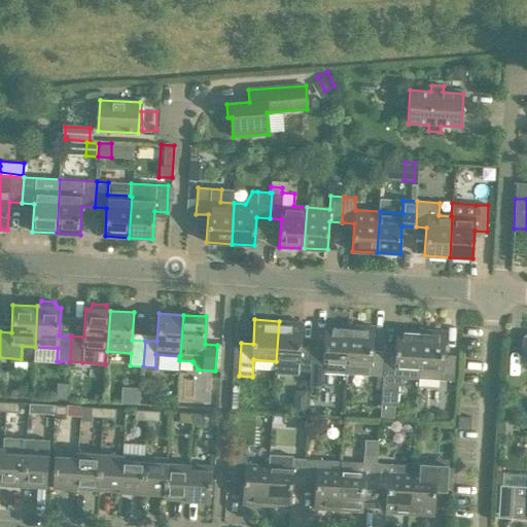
[(302,322),(279,321),(276,361),(297,362),(296,371),(312,372),(313,347),(300,346),(302,322)]
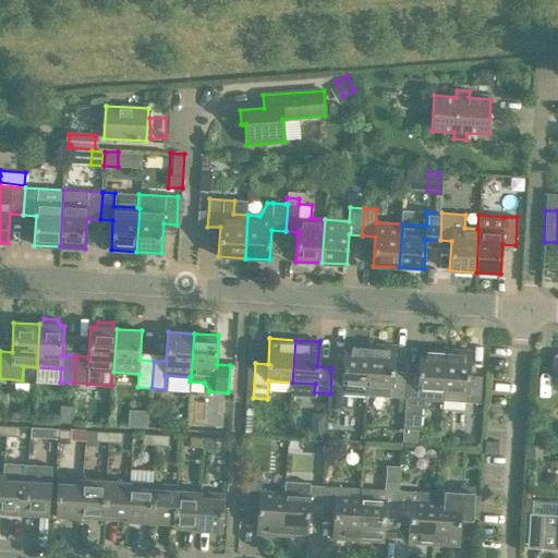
[(330,393),(343,395),(366,396),(370,344),(346,343),(343,368),(331,367),(330,393)]
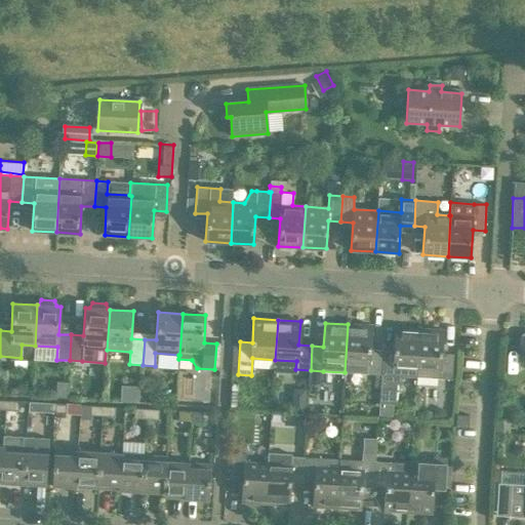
[(371,325),(348,324),(345,372),(367,374),(380,375),(382,350),(370,350),(371,325)]
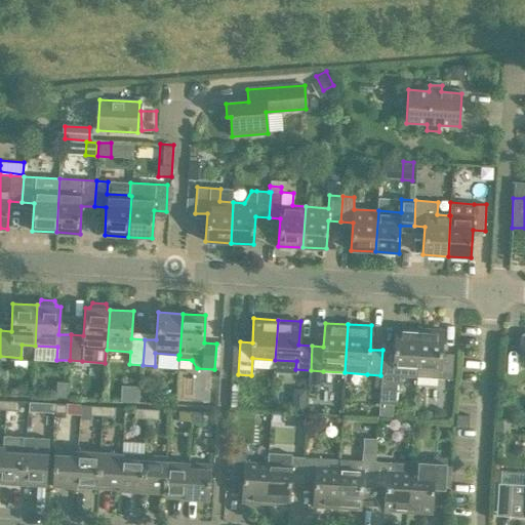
[(401,376),(416,377),(418,328),(396,327),(395,351),(382,350),(380,375),(379,404),(396,405),(397,382),(401,382),(401,376)]
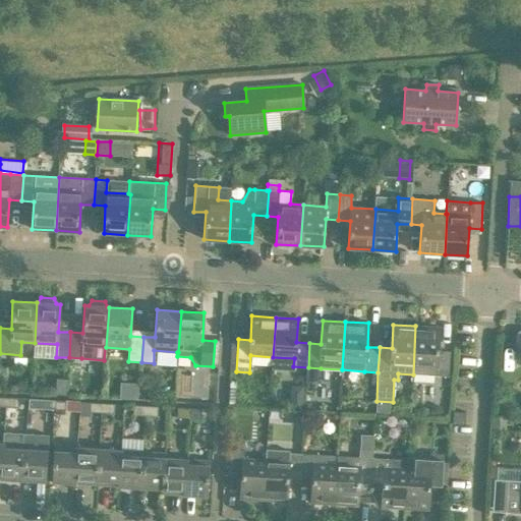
[(439,328),(415,326),(413,374),(448,377),(450,352),(438,351),(439,328)]
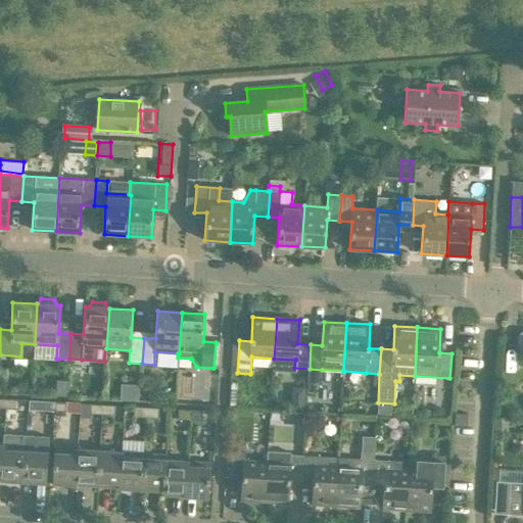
[(18,399),(6,399),(5,409),(17,410),(18,399)]
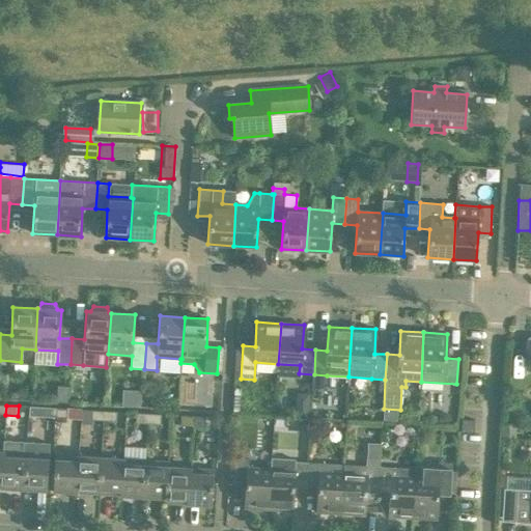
[(29,416),(54,418),(55,408),(30,407),(29,416)]
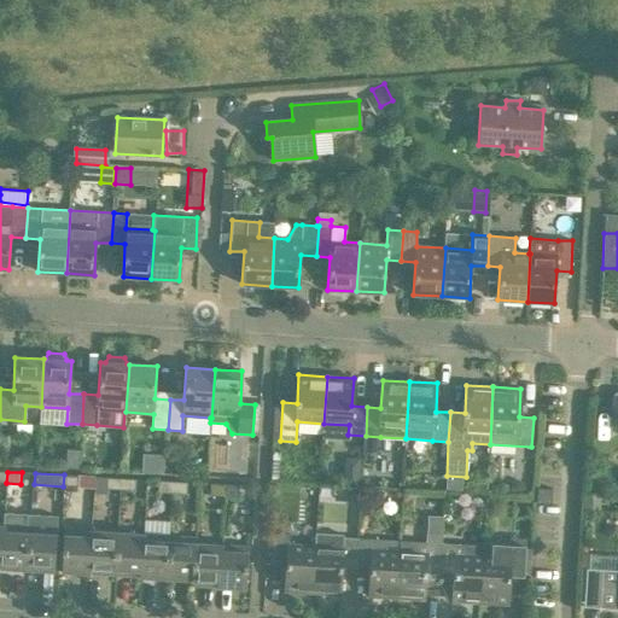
[(64,474),(63,487),(77,488),(79,476),(64,474)]
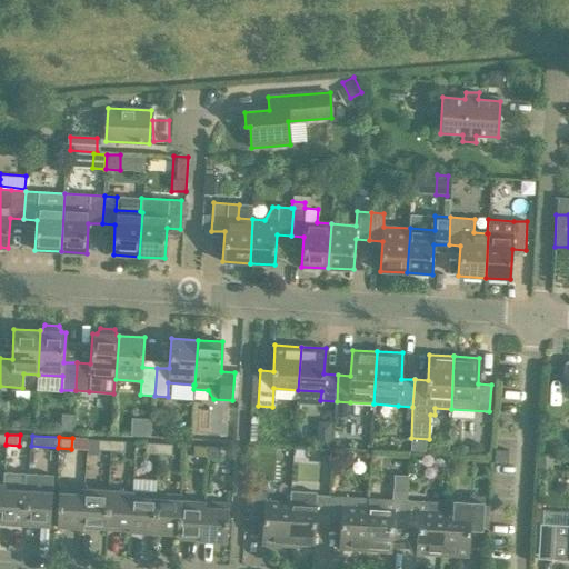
[(316,439),(316,448),(330,448),(331,437),(320,437),(316,439)]
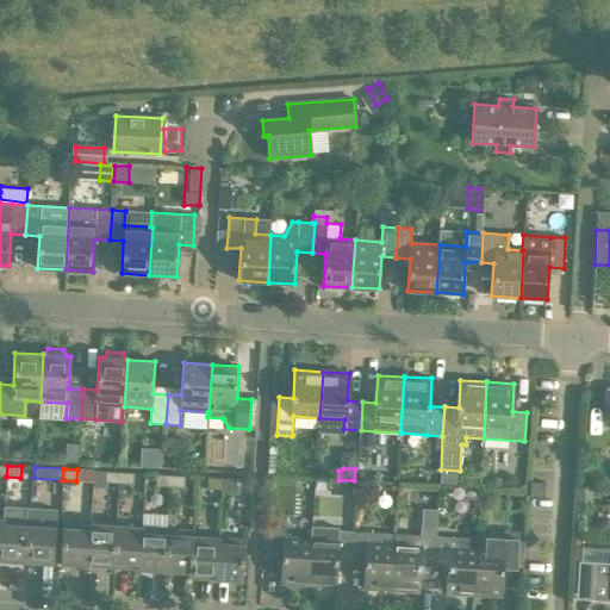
[(119,484),(120,472),(105,472),(105,483),(119,484)]
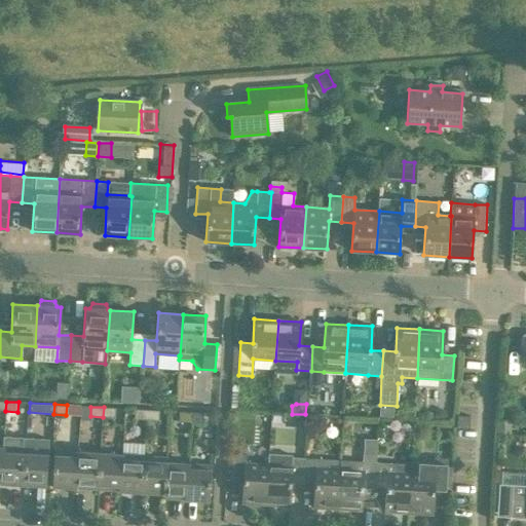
[(104,407),(103,417),(114,418),(115,408),(104,407)]
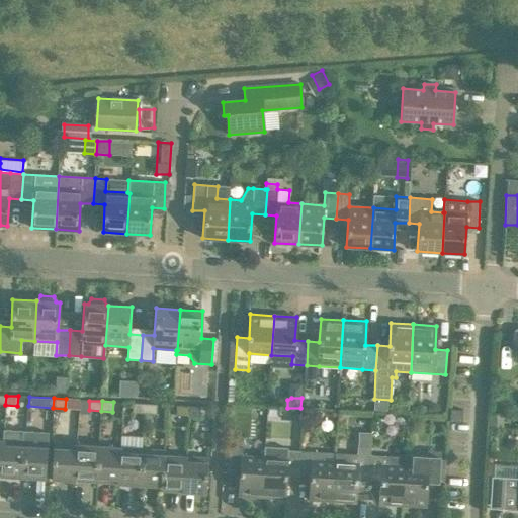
[(146,414),(146,404),(133,403),(132,413),(146,414)]
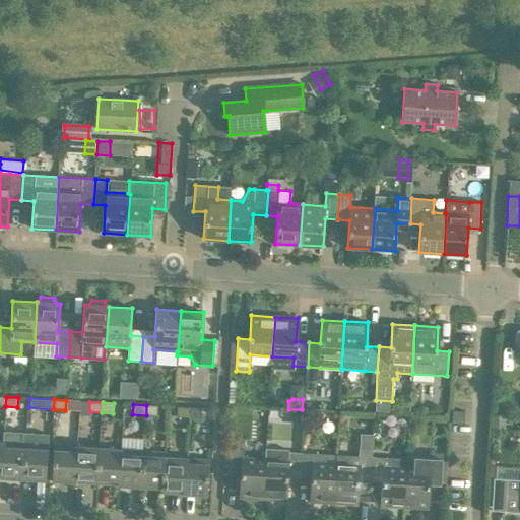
[(146,405),(146,415),(156,415),(157,406),(146,405)]
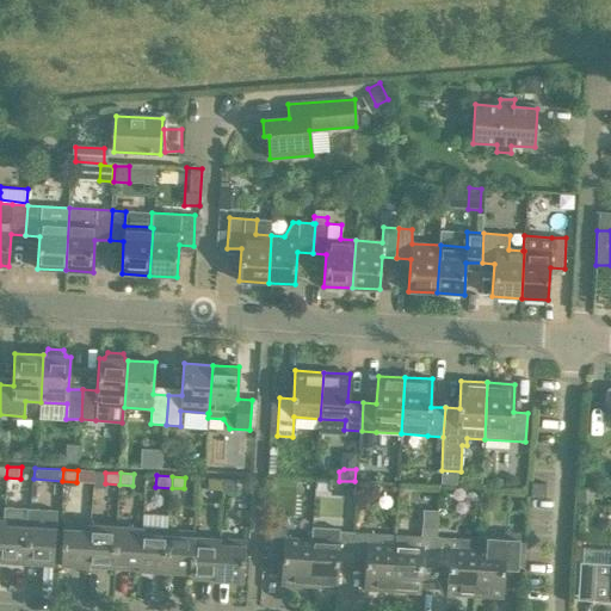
[(223,491),(223,480),(208,479),(208,489),(223,491)]
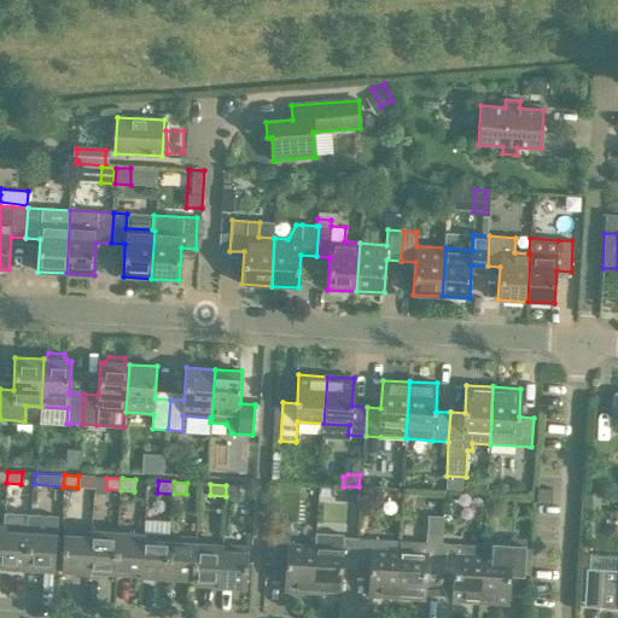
[(226,485),(226,496),(239,497),(239,485),(226,485)]
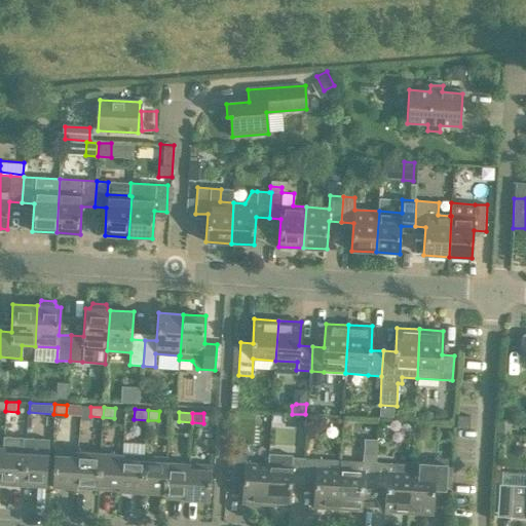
[(457,416),(457,428),(470,428),(470,416),(457,416)]
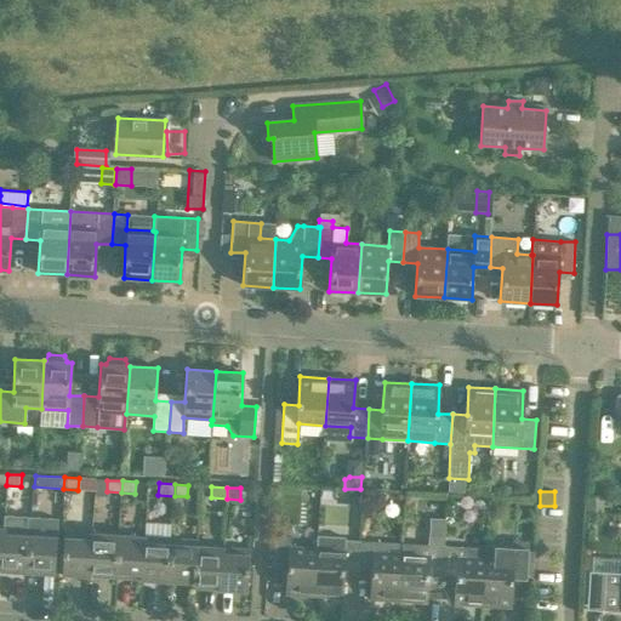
[(1,571),(28,573),(32,517),(3,516),(3,528),(4,528),(1,571)]
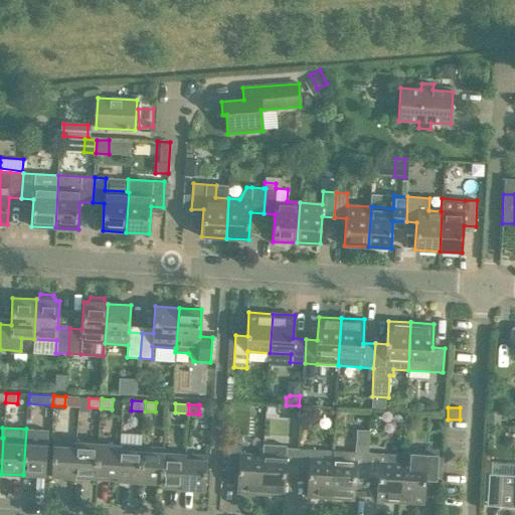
[(26,428),(23,475),(45,476),(48,431),(26,428)]
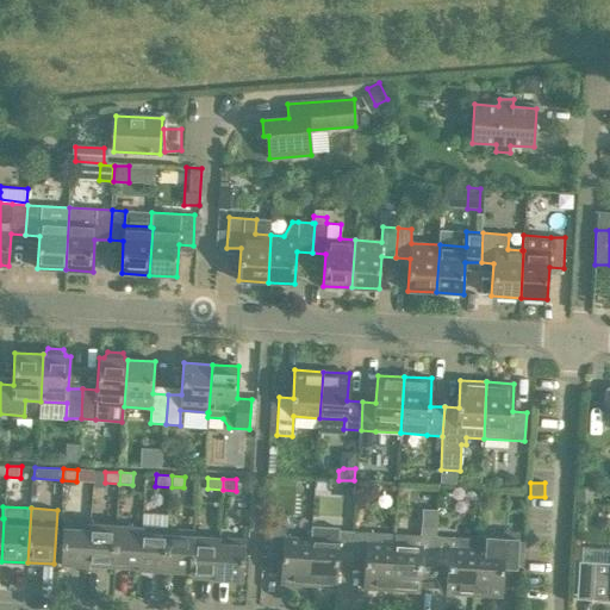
[(61,565),(88,566),(91,524),(63,522),(61,565)]
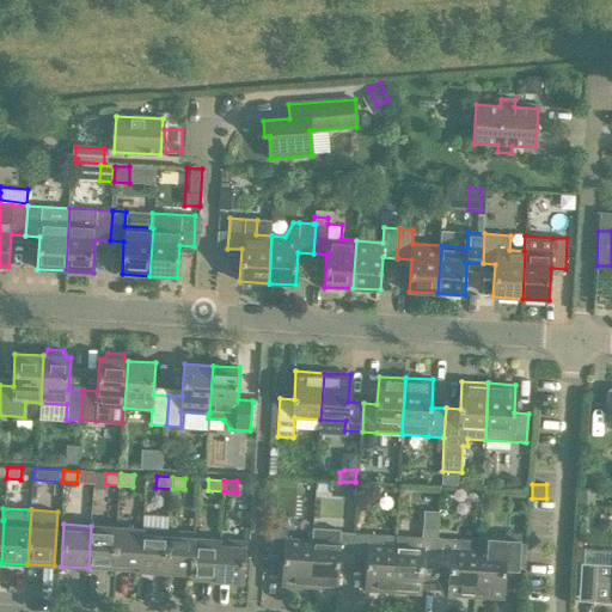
[(117,527),(91,526),(89,568),(115,570),(117,527)]
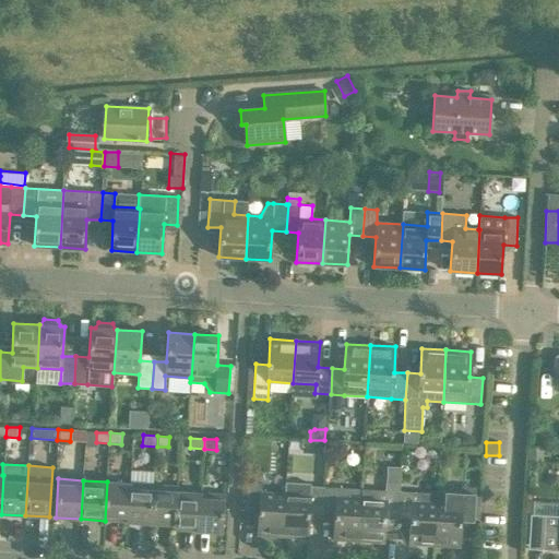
[(131,484),(107,482),(105,521),(129,522),(131,484)]
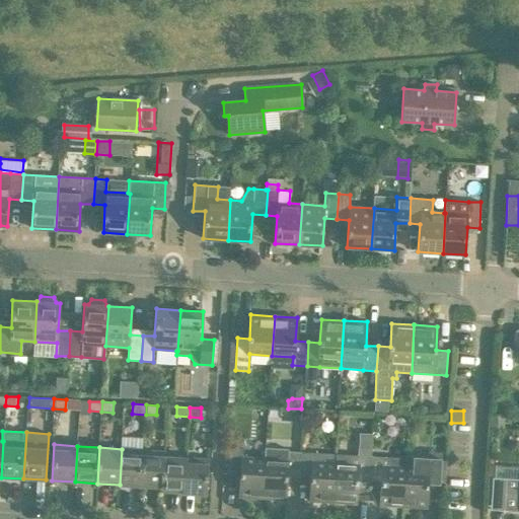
[(239,497),(264,499),(266,458),(243,457),(243,449),(230,448),(228,472),(240,473),(239,497)]
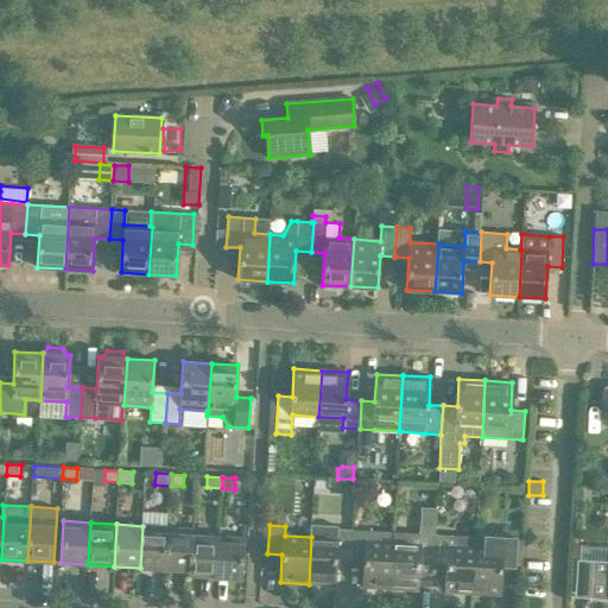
[(432,563),(435,534),(435,525),(419,525),(419,533),(393,532),(390,589),(417,590),(418,563),(432,563)]
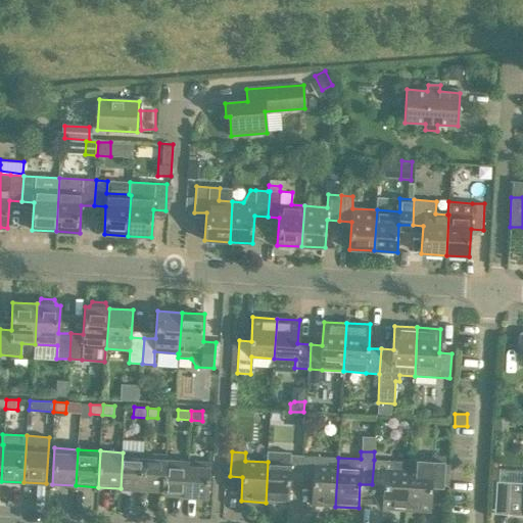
[(145,454),(123,453),(121,488),(143,489),(145,454)]
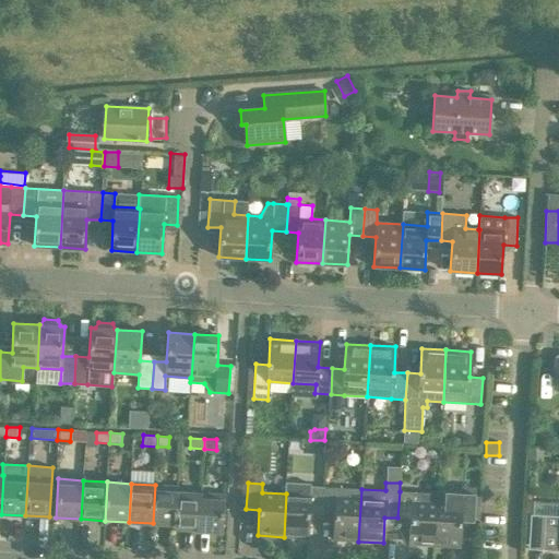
[(155,485),(153,523),(173,524),(175,524),(176,491),(178,491),(178,486),(155,485)]
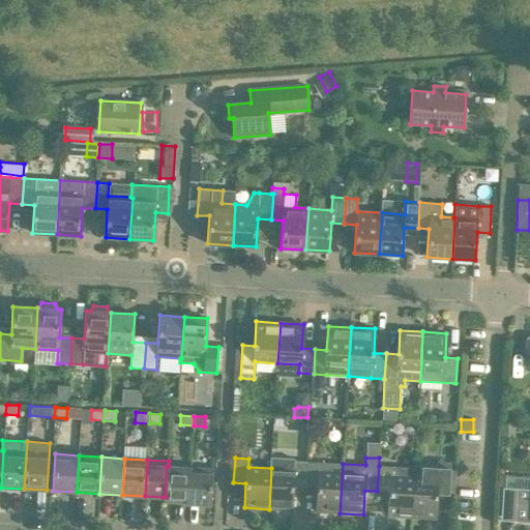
[(293,470),(271,468),(269,509),(292,510),(293,486),(306,487),(308,462),(293,461),(293,470)]
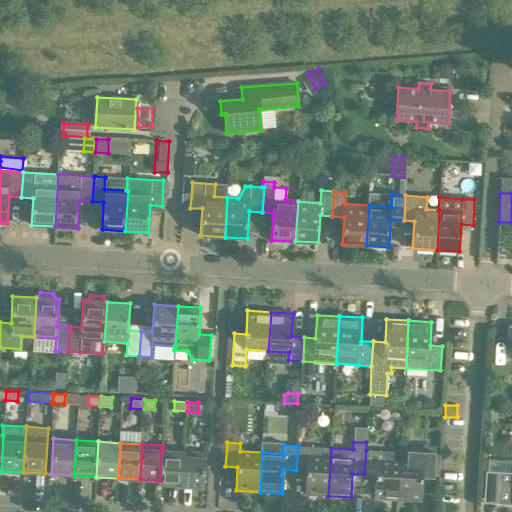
[(331,448),(298,446),(296,470),(307,471),(305,494),(328,496),(331,448)]
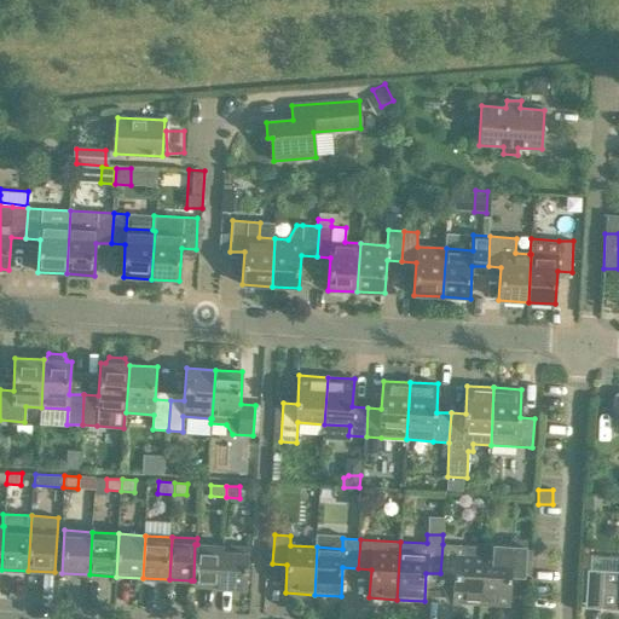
[(510,549),(484,547),(481,605),(508,606),(510,578),(525,578),(527,539),(510,539),(510,549)]
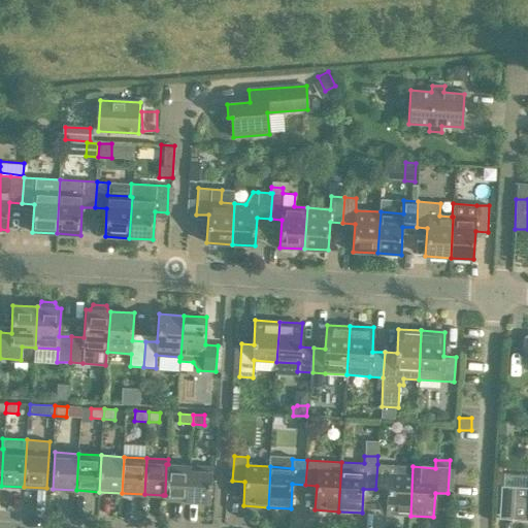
[(190,465),(168,464),(166,464),(165,495),(163,495),(163,500),(188,502),(190,465)]
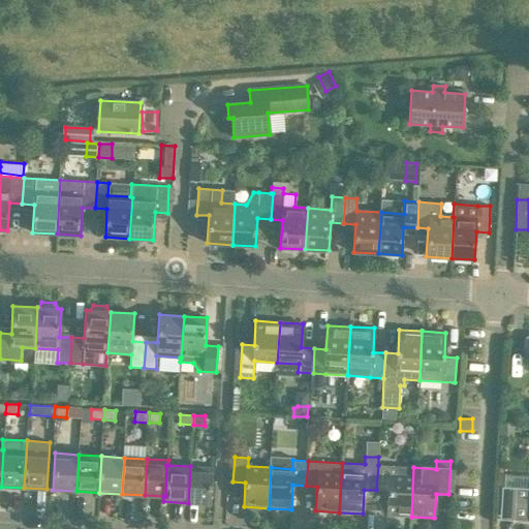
[(387,515),(411,517),(413,467),(378,465),(376,490),(389,491),(387,515)]
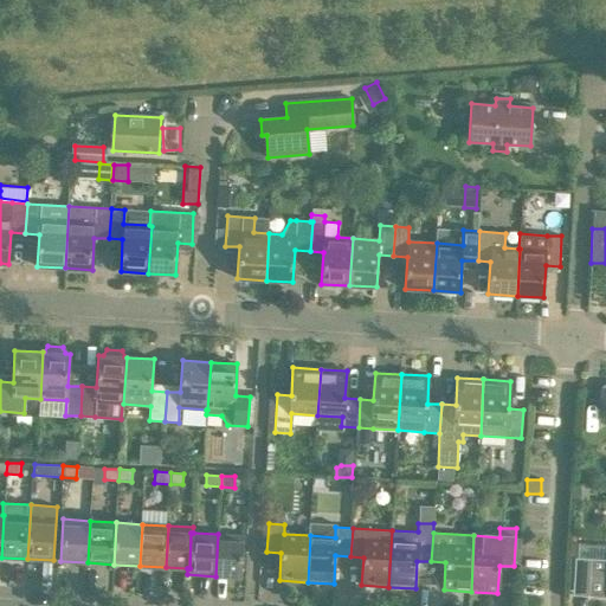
[(244,536),(218,534),(216,577),(240,578),(244,536)]
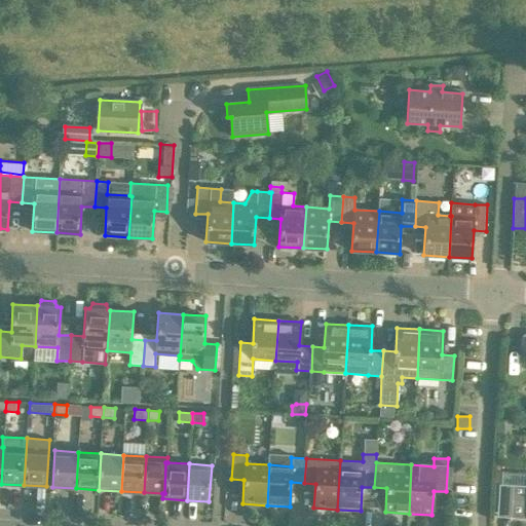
[(525,474),(525,475),(525,486),(501,484),(502,472),(495,471),(492,509),(497,509),(497,511),(511,512),(510,518),(525,518),(525,474)]
